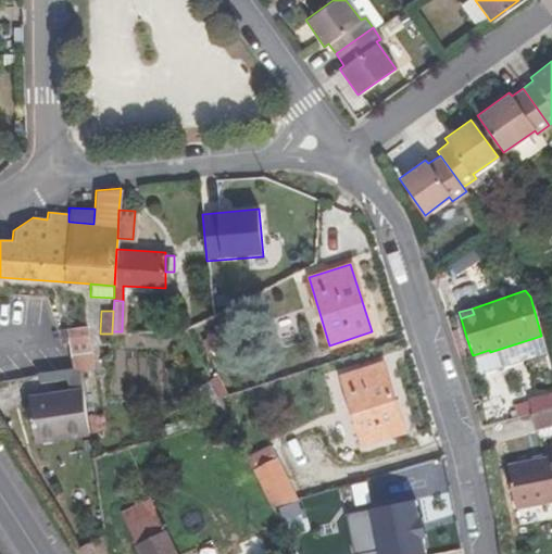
[(90,368),(84,325),(55,329),(59,338),(60,341),(67,340),(73,367),(77,369),(90,368)]
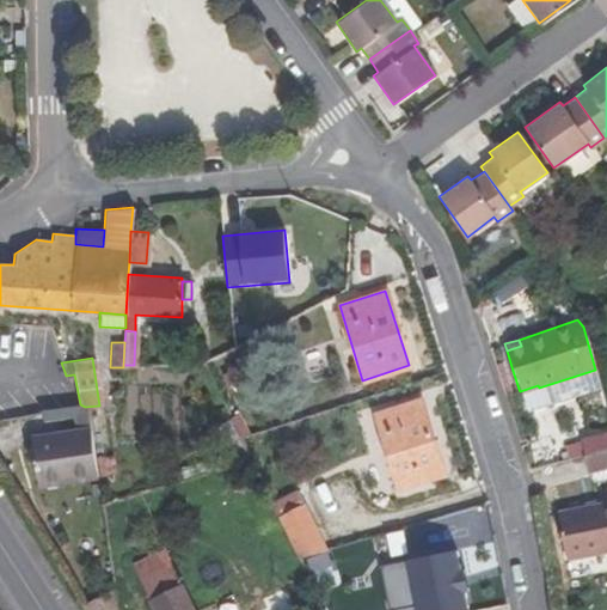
[(549,407),(600,390),(595,370),(543,386),(549,407)]
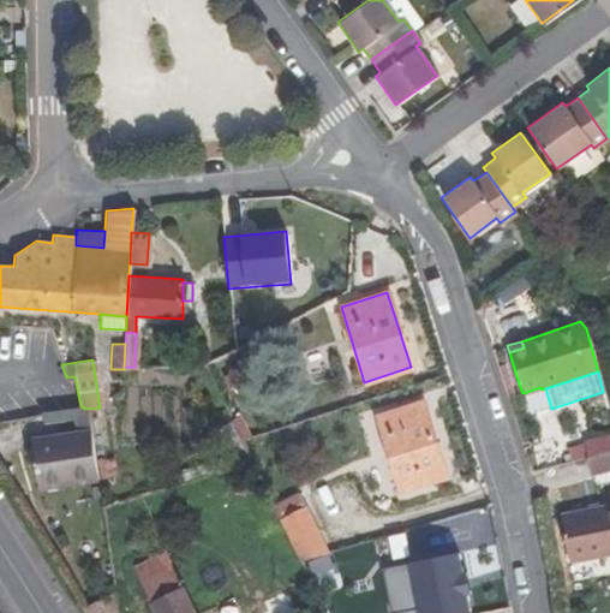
[(516,392),(521,391),(515,373),(512,374),(516,392)]
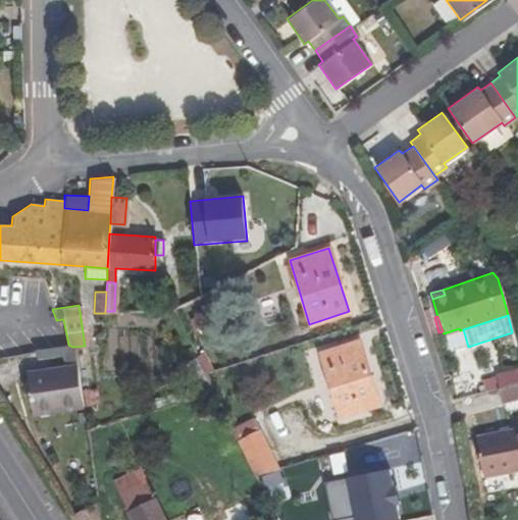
[(56,320),(55,317),(14,322),(19,353),(34,351),(68,345),(63,319),(56,320)]
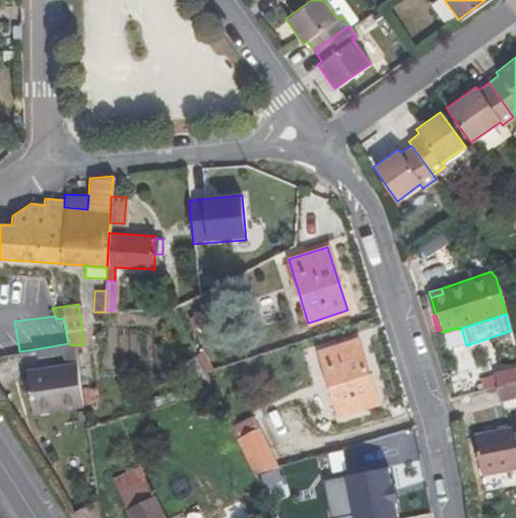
[(376,401),(357,339),(318,351),(337,414),(376,401)]
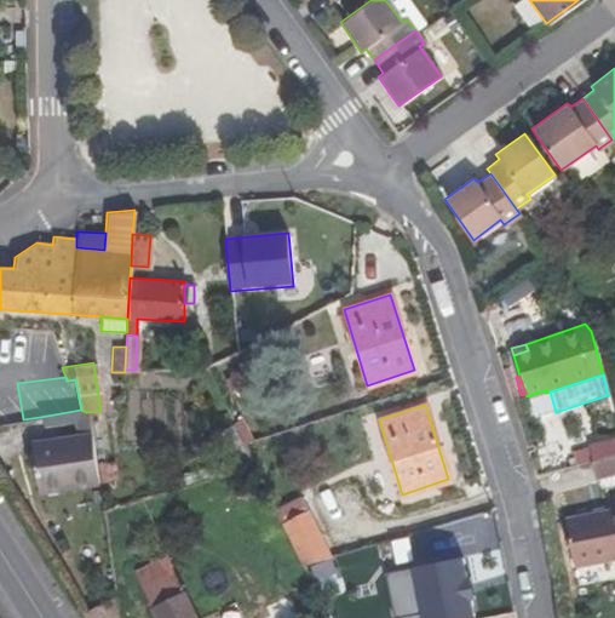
[(76,435),(90,433),(86,412),(81,410),(40,417),(41,425),(74,422),(76,435)]
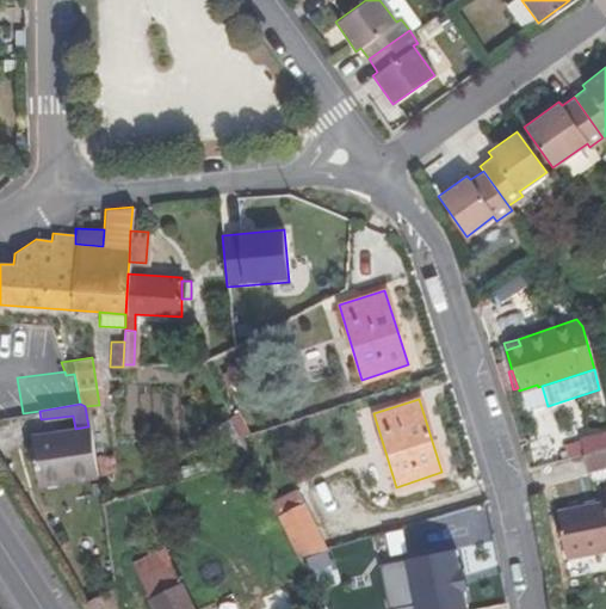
[(235,461),(248,456),(229,417),(217,424),(235,461)]
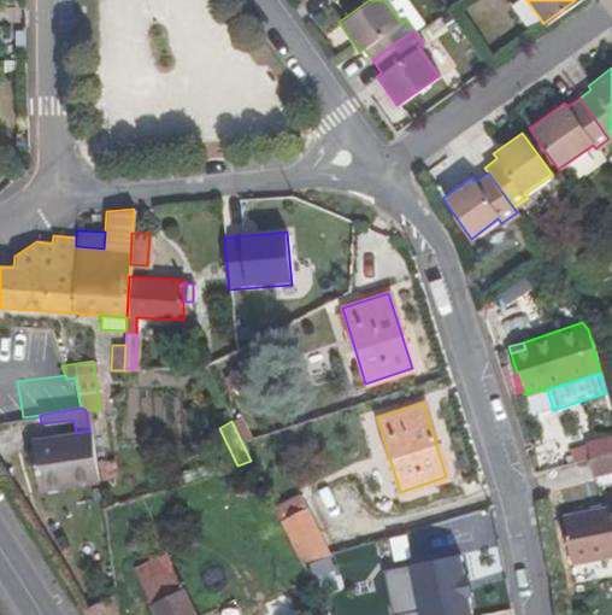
[(94,461),(89,431),(76,433),(30,440),(37,488),(96,480),(94,461)]
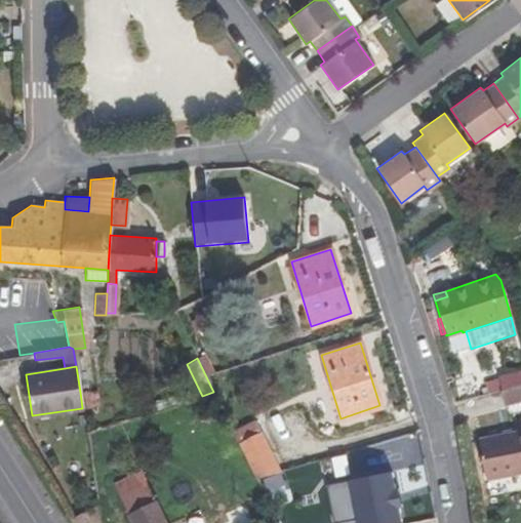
[(520,383),(497,389),(503,405),(520,400),(520,383)]
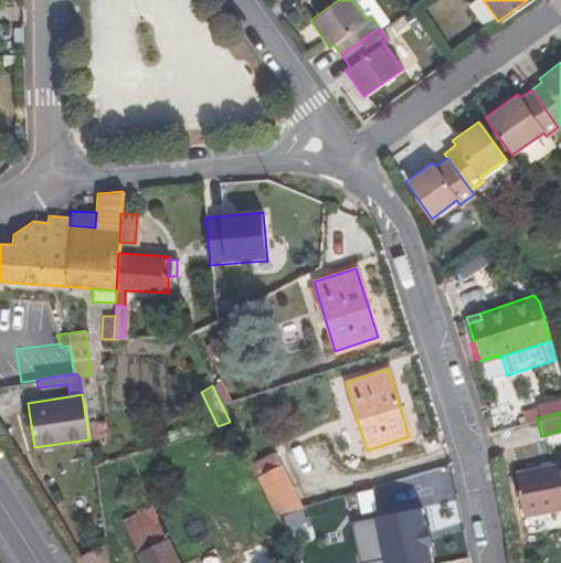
[(102,420),(86,422),(88,439),(105,436),(102,420)]
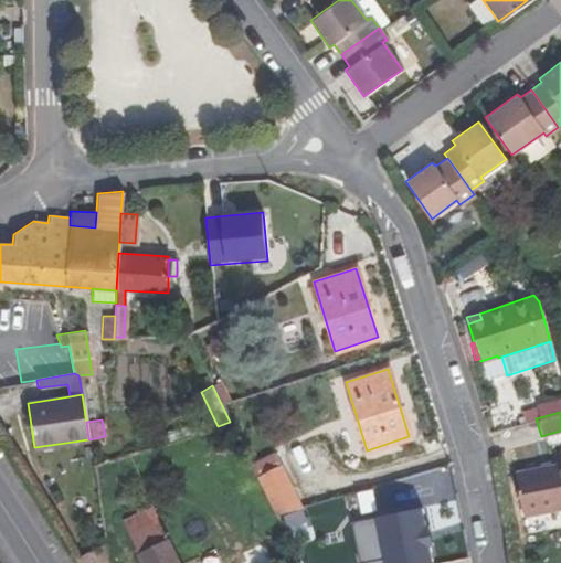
[(177,438),(202,431),(200,422),(173,429),(177,438)]
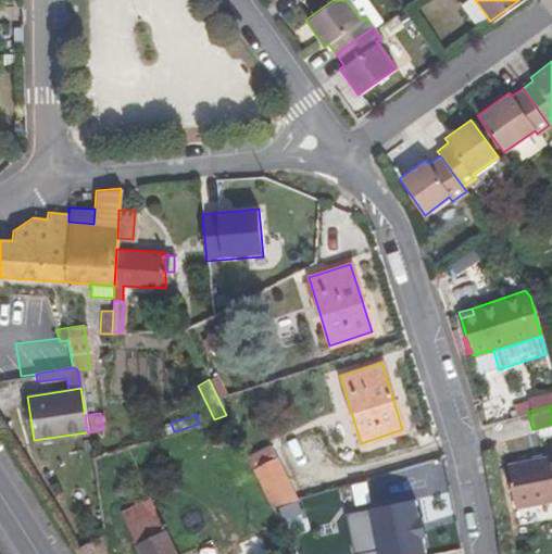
[(268,444),(246,454),(272,505),(295,499),(268,444)]
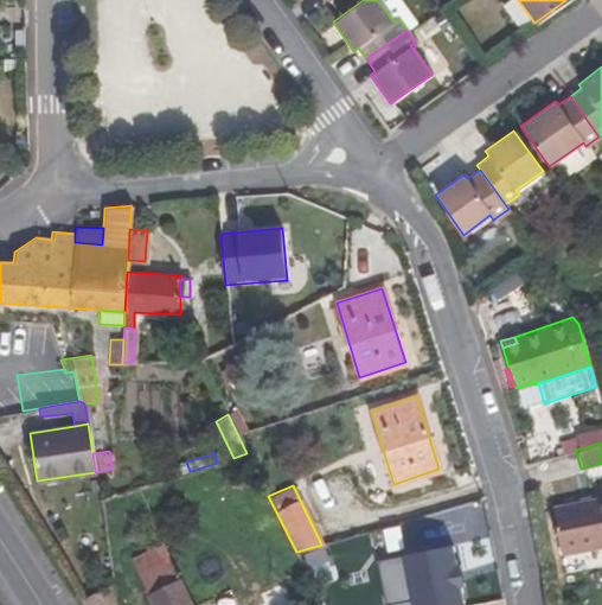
[(601,496),(550,507),(559,554),(601,545),(601,496)]
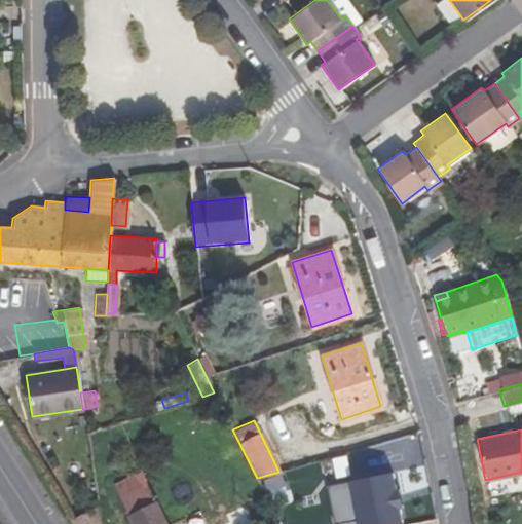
[(392,466),(414,463),(412,445),(389,448),(392,466)]
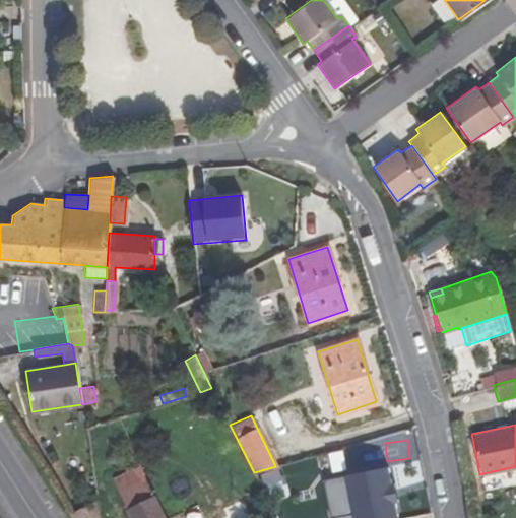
[(356,463),(380,460),(379,446),(353,448),(356,463)]
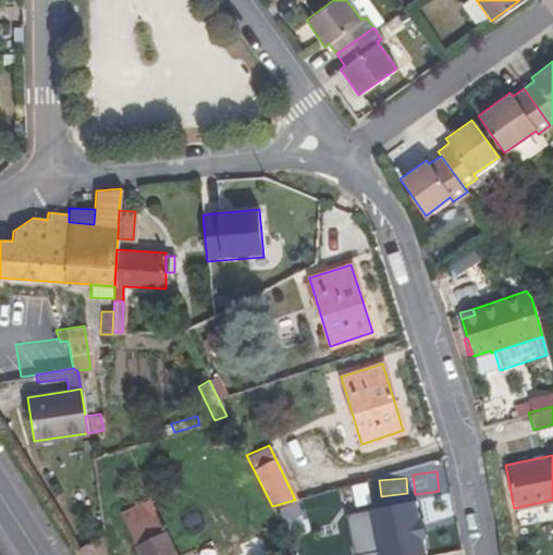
[(347,553),(379,549),(379,554),(428,554),(421,500),(342,509),(347,553)]
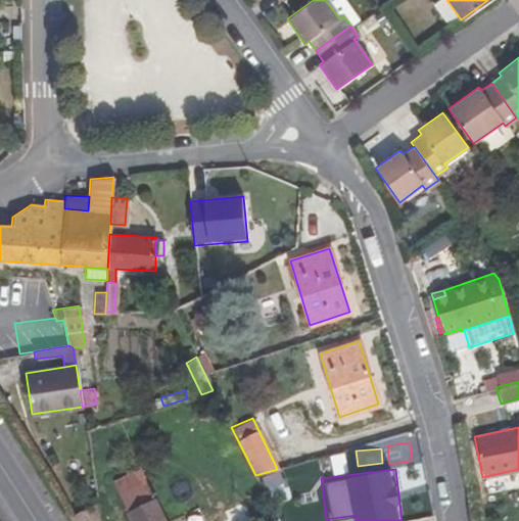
[(113,483),(132,520),(164,520),(140,470),(113,483)]
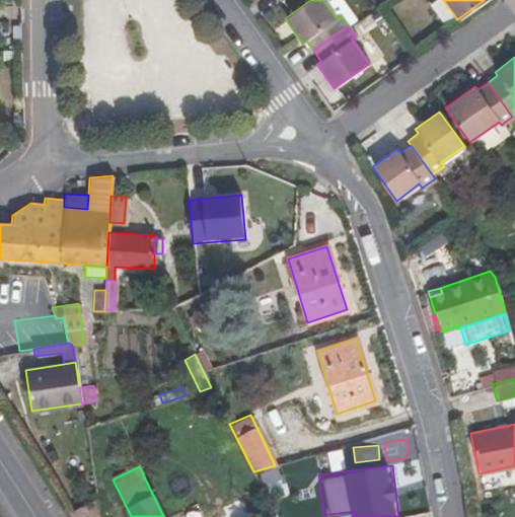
[(240,497),(220,505),(225,516),(236,516),(247,513),(240,497)]
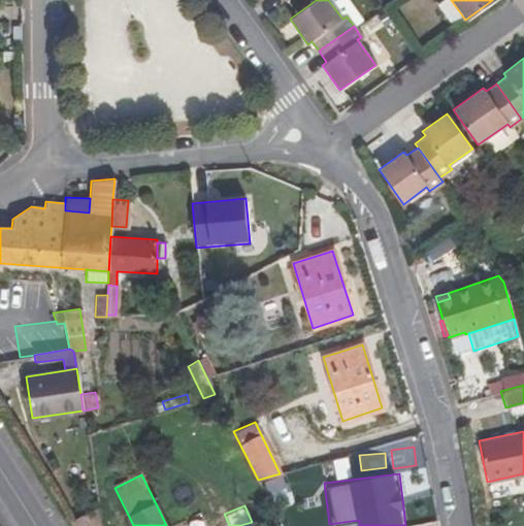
[(99,525),(97,506),(67,522),(69,525),(99,525)]
